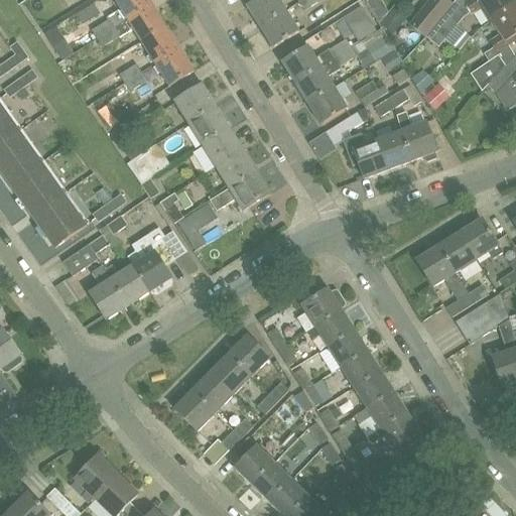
[(109,21),(92,31),(97,38),(97,39),(114,29),(127,20),(152,5),(148,0),(114,0),(120,9),(107,17),(109,21)]
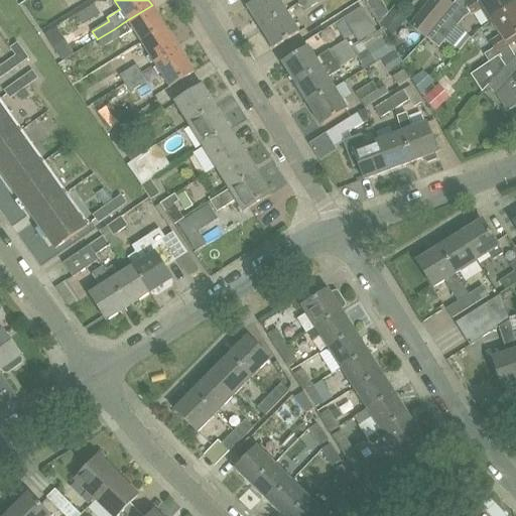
[(262,27),(288,11),(280,0),(257,0),(249,6),(262,27)]
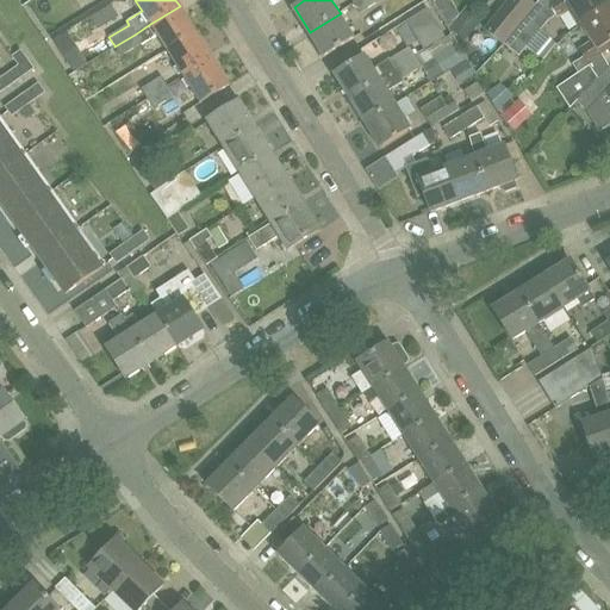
[(379,0),(361,0),(354,5),(360,13),(380,1),(379,0)]
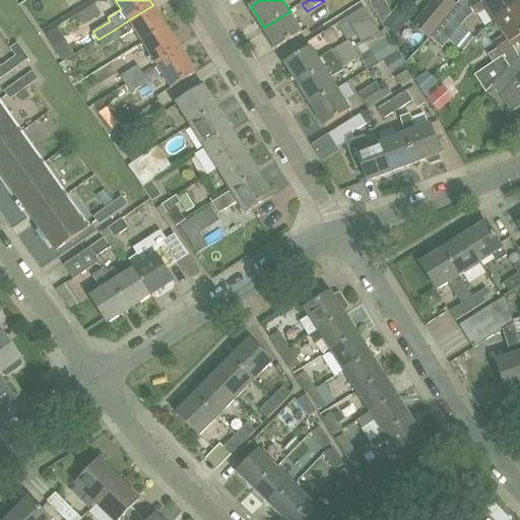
[(430,37),(457,4),(451,0),(434,0),(413,24),(430,37)]
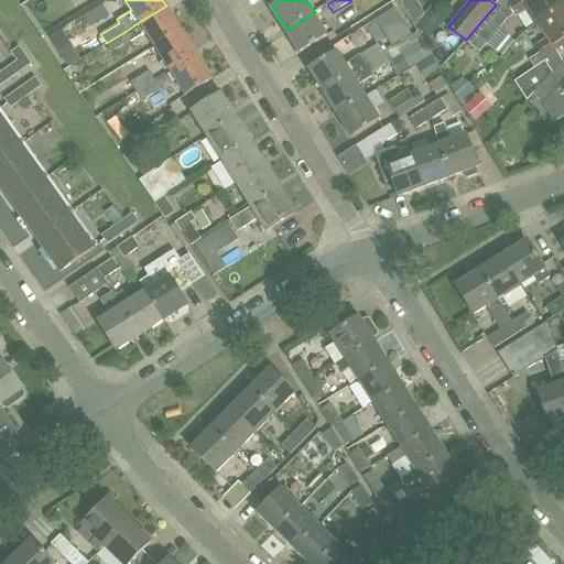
[(563,0),(499,0),(496,4),(466,41),(480,52),(508,19),(517,13),(518,14),(530,7),(541,23),(563,8),(563,0)]
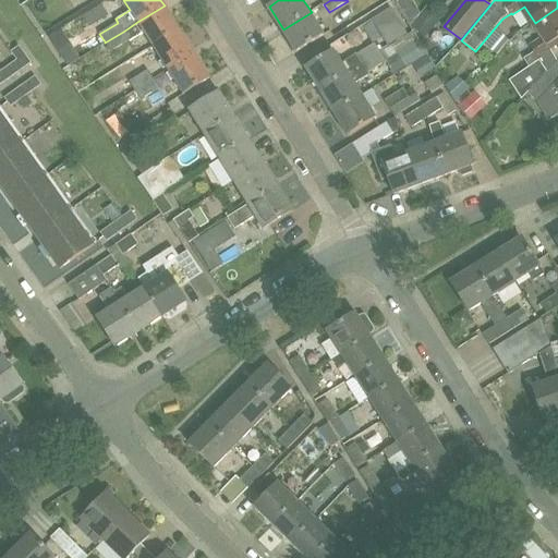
[(123,32),(105,43),(110,51),(129,40),(129,41),(144,33),(153,47),(180,31),(165,5),(137,22),(123,32)]
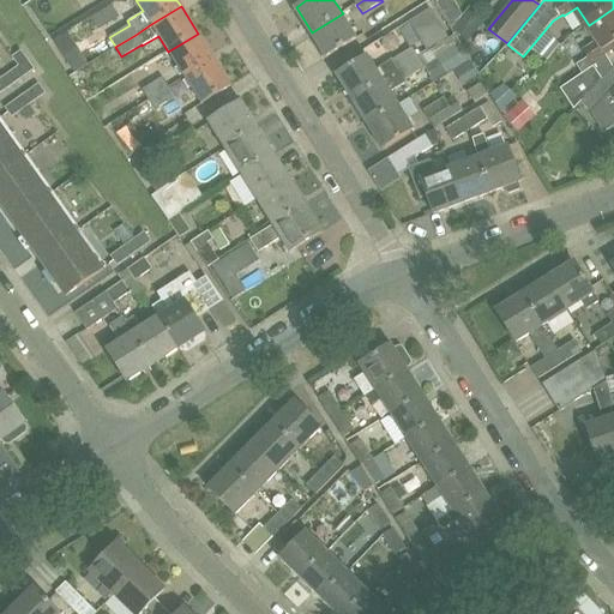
[(585,50),(589,58),(570,70),(569,73),(555,82),(575,109),(575,110),(613,68),(613,67),(605,54),(613,48),(613,8),(589,25),(599,42),(585,50)]
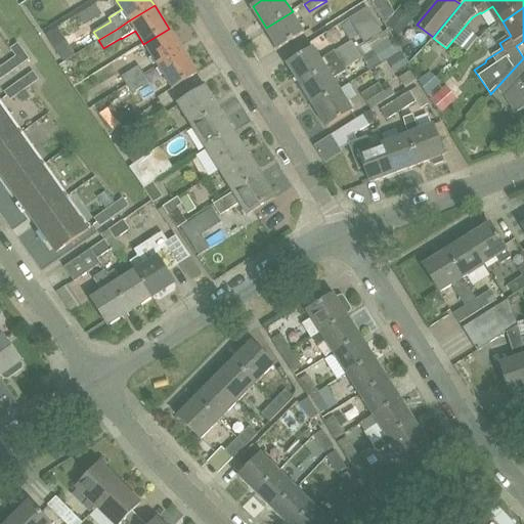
[(382,33),(367,8),(348,19),(363,44),(382,33)]
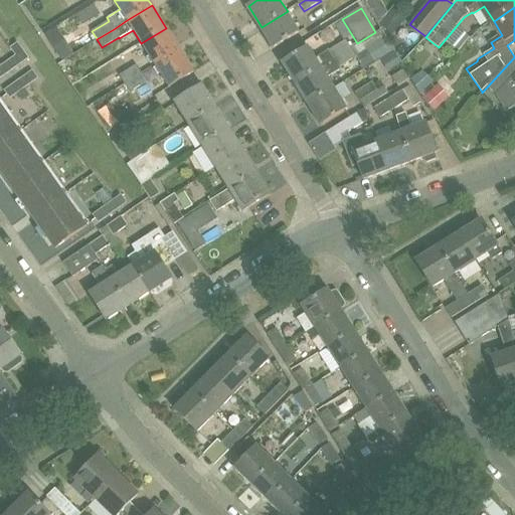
[(288,11),(262,27),(275,48),(301,32),(288,11)]
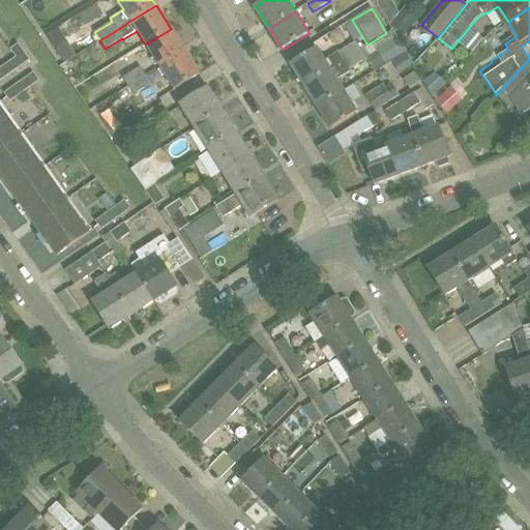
[(75,57),(57,29),(46,36),(63,64),(75,57)]
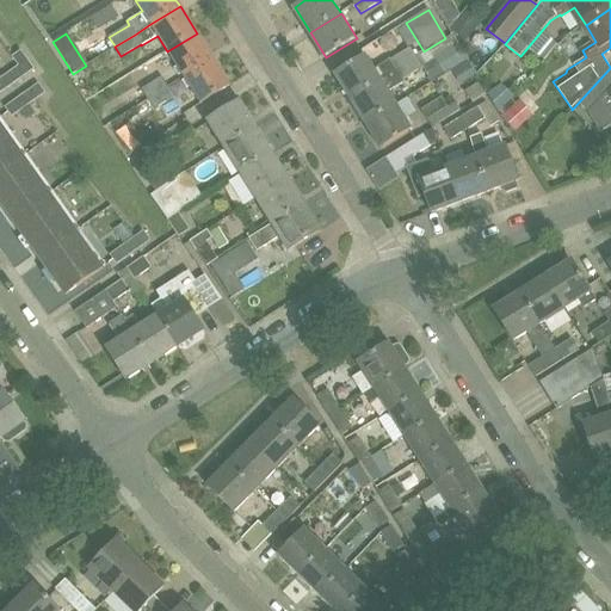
[(167,51),(177,66),(184,78),(214,60),(197,34),(167,51)]
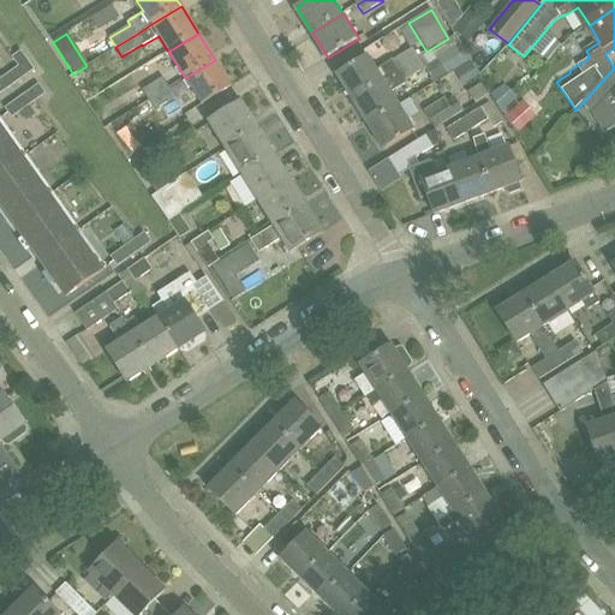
[(412,47),(377,69),(369,55),(338,73),(353,99),(419,59),(412,47)]
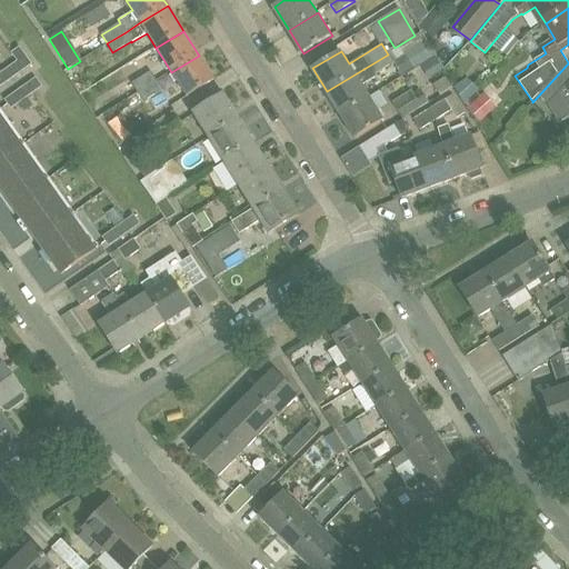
[(11,53),(17,61),(26,56),(20,47),(11,53)]
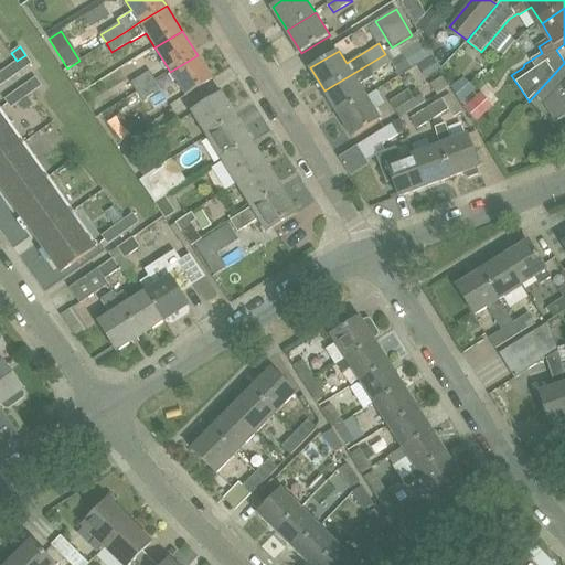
[(391,62),(385,54),(324,91),(339,114),(368,97),(360,85),(374,76),(372,74),(391,62)]
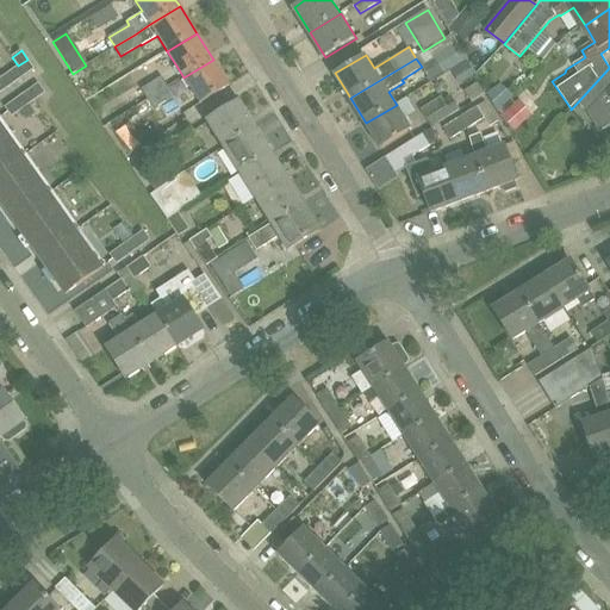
[(33,69),(27,60),(18,66),(25,75),(33,69)]
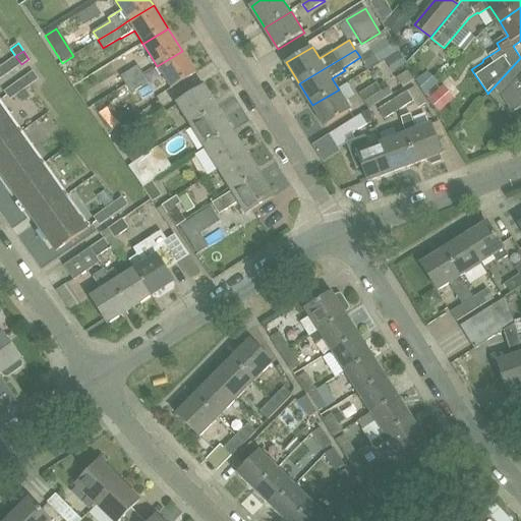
[(182,51),(157,66),(164,77),(171,90),(196,73),(182,51)]
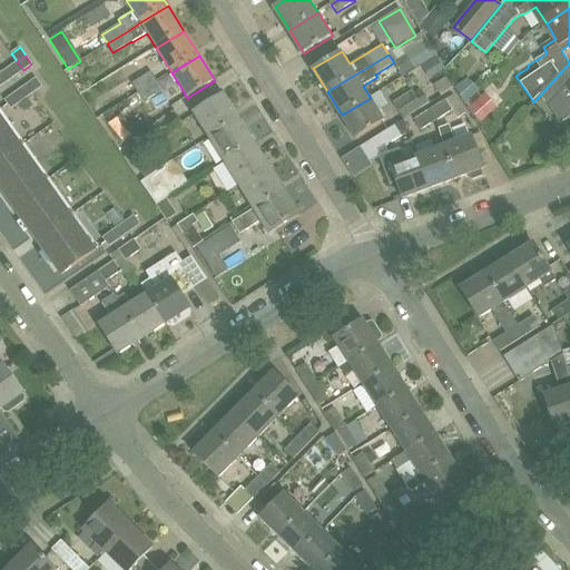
[(17,61),(10,67),(16,76),(23,70),(17,61)]
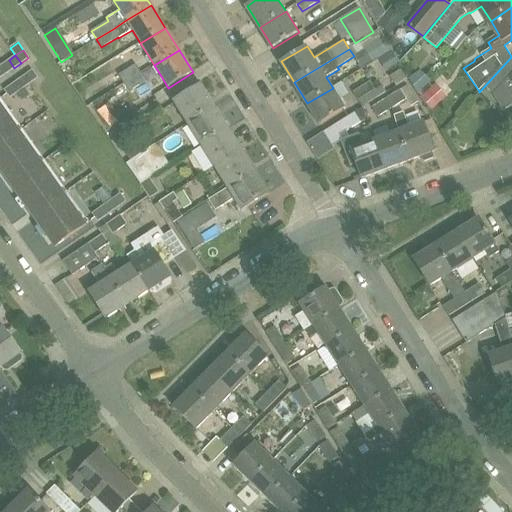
[(511,57),(479,92),(487,100),(508,76),(511,83),(511,57)]
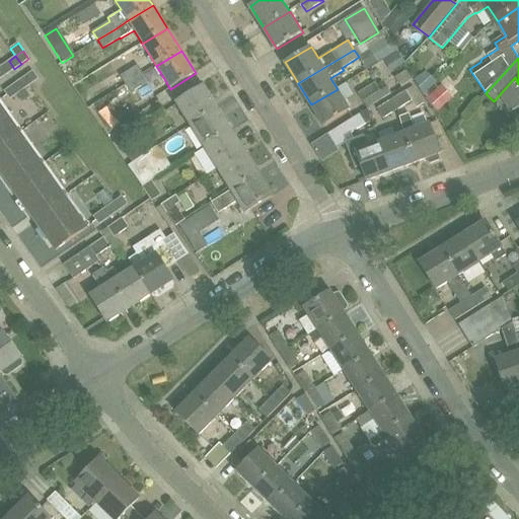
[(8,74),(14,69),(9,61),(2,66),(8,74)]
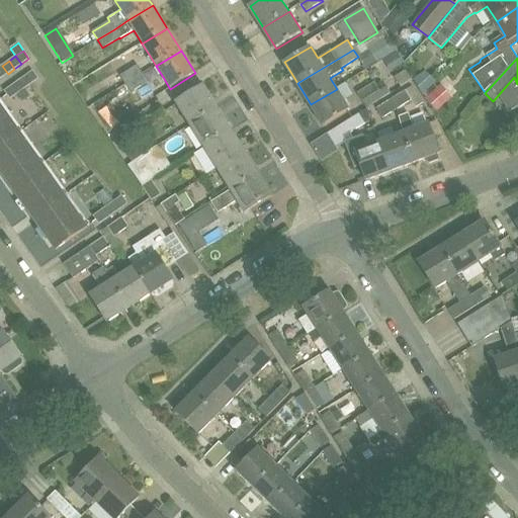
[(119,76),(125,85),(143,74),(137,65),(119,76)]
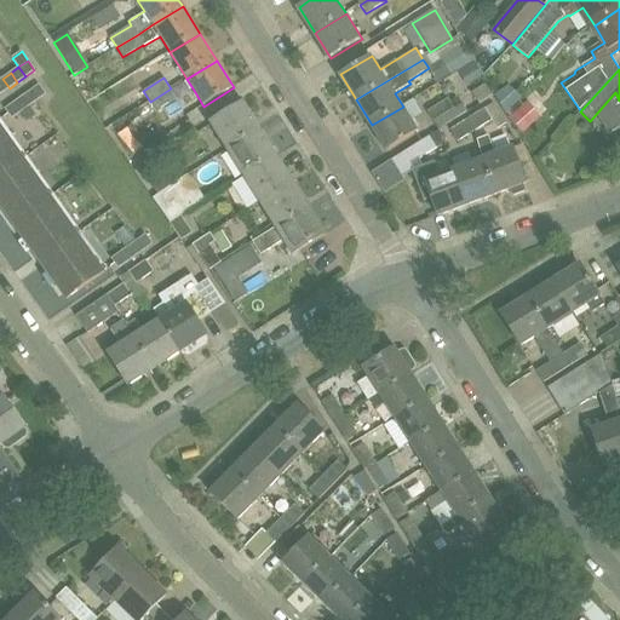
[(30,91),(38,102),(46,95),(39,85),(30,91)]
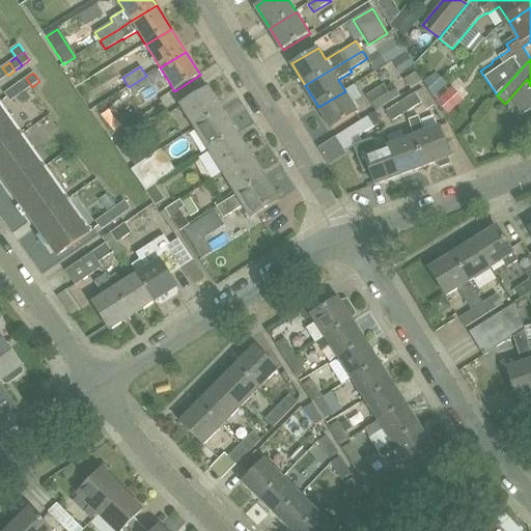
[(146,76),(129,87),(133,95),(151,84),(146,76)]
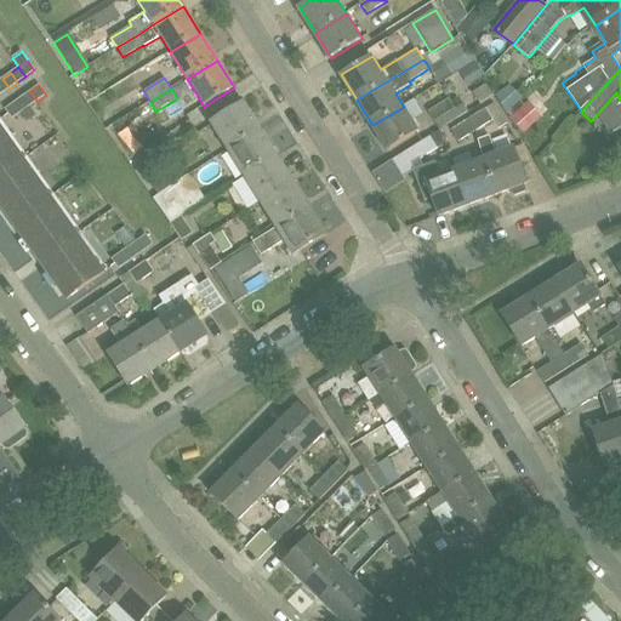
[(22,97),(29,107),(35,103),(38,102),(30,91),(22,97)]
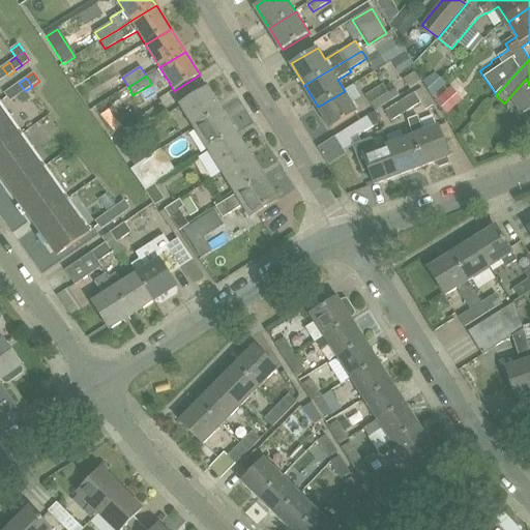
[(74,89),(81,99),(95,90),(88,80),(74,89)]
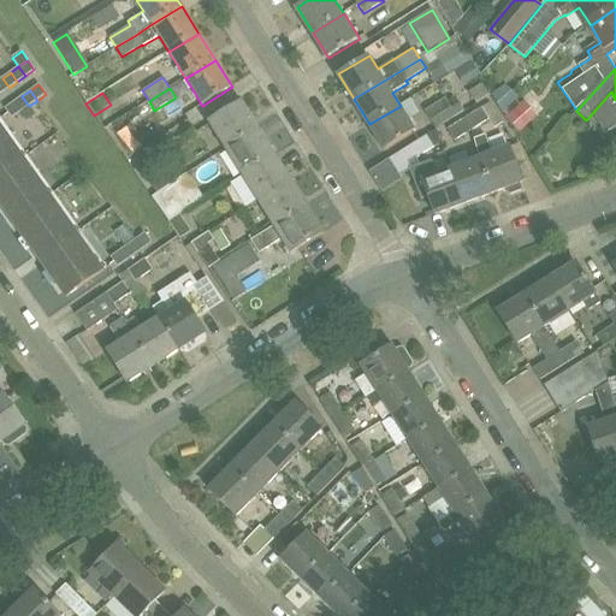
[(13,102),(21,112),(29,106),(22,96),(13,102)]
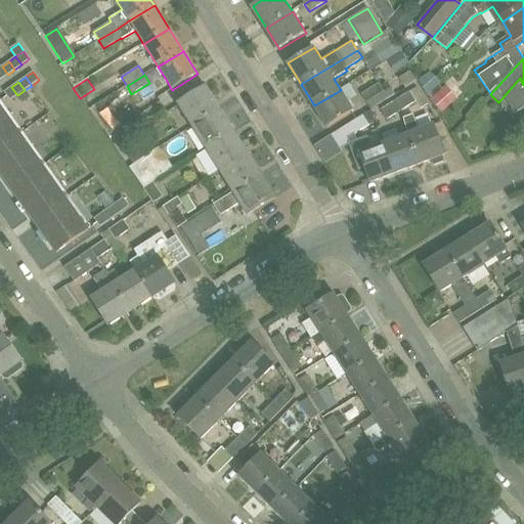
[(395,94),(390,87),(384,91),(379,83),(361,94),(370,110),(395,94)]
